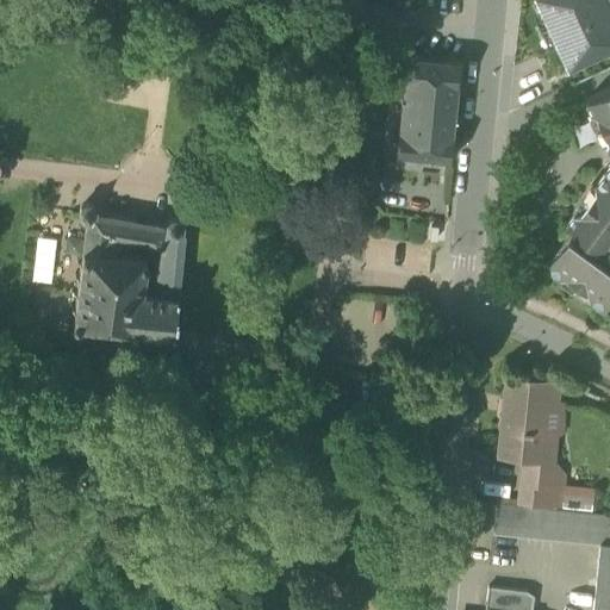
[(609,0),(545,0),(548,6),(555,22),(553,23),(561,42),(572,64),(609,47),(609,0)]
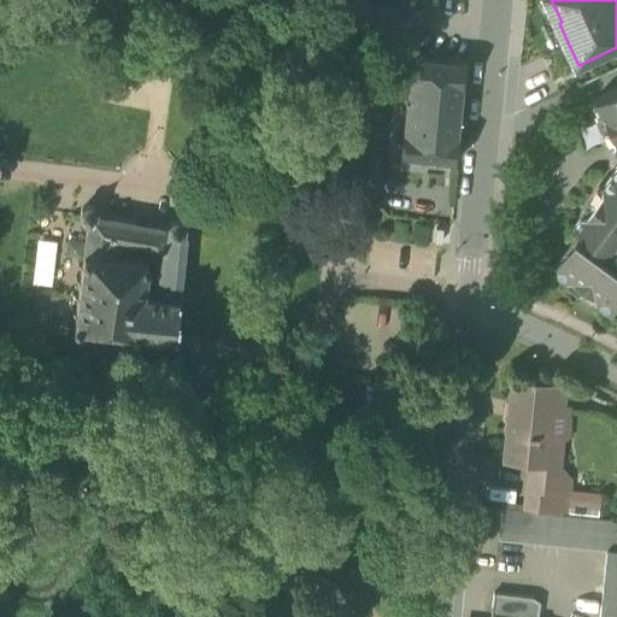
[(557,47),(568,42),(559,23),(562,22),(554,6),(540,12),(557,47)]
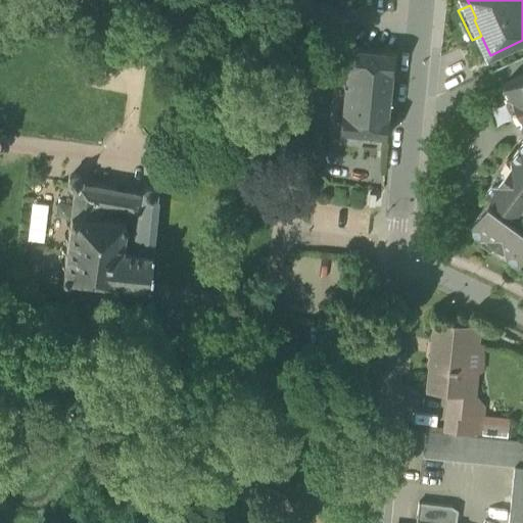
[(339,131),(388,136),(397,53),(347,48),(339,131)]
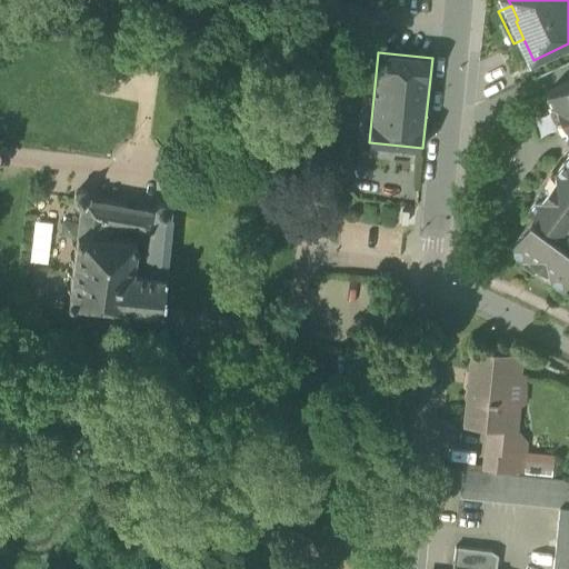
[(568,81),(549,90),(555,102),(552,107),(563,130),(568,132),(568,135),(568,152),(558,168),(559,175),(545,193),(538,195),(530,205),(543,215),(568,232),(568,81)]
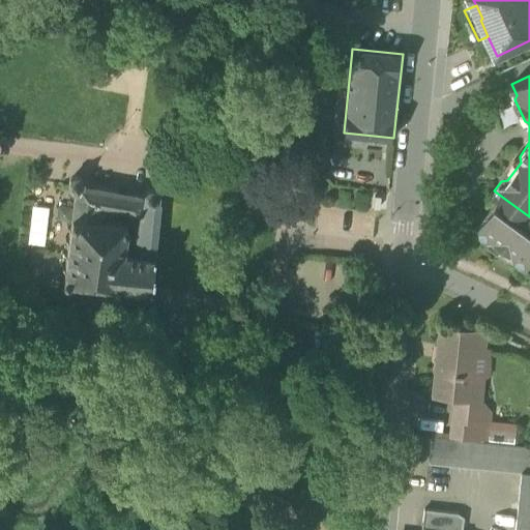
[(71,216),(98,219),(100,204),(111,206),(114,196),(117,196),(117,190),(82,185),(82,181),(80,177),(76,176),(70,177),(67,181),(67,186),(70,189),(75,190),(71,216)]
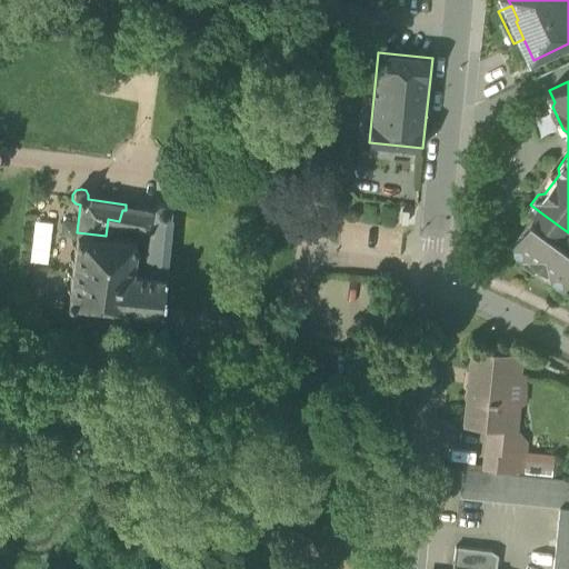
[(153,209),(137,207),(136,212),(139,212),(137,225),(150,227),(146,272),(165,275),(170,216),(168,216),(170,212),(170,208),(169,205),(166,202),(162,201),(158,202),(155,206),(153,209)]
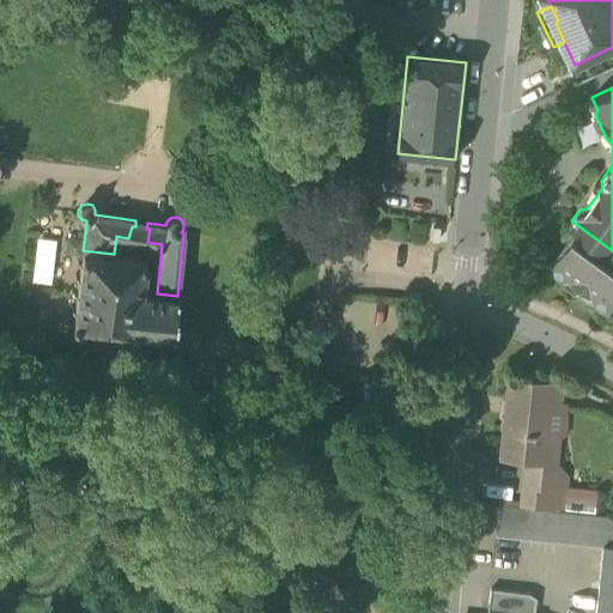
[(132,226),(128,238),(147,242),(150,229),(146,229),(147,223),(135,220),(135,226),(132,226)]
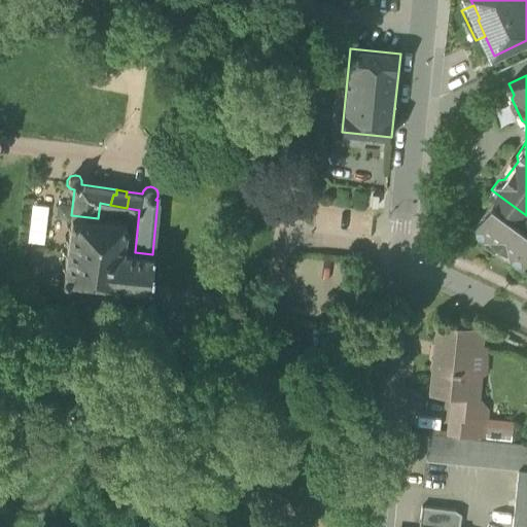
[(526,215),(503,199),(500,202),(495,199),(472,229),(486,239),(492,238),(510,251),(511,257),(524,267),(526,261),(526,215)]
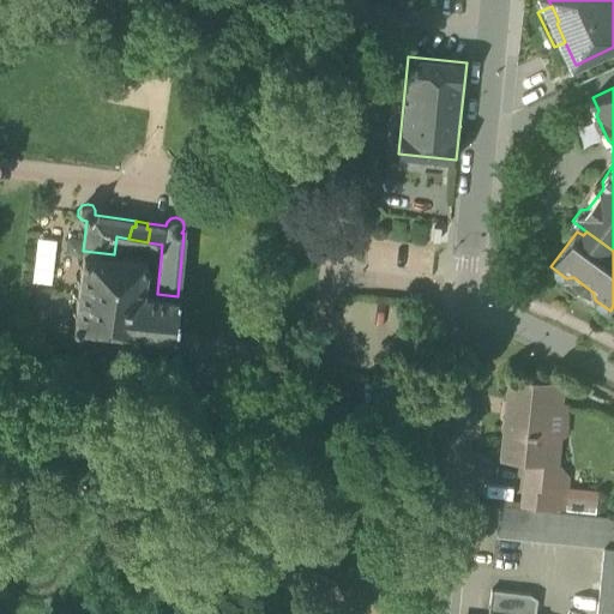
[(174,336),(178,296),(157,294),(142,293),(145,259),(114,254),(83,251),(73,323),(163,335),(174,336)]
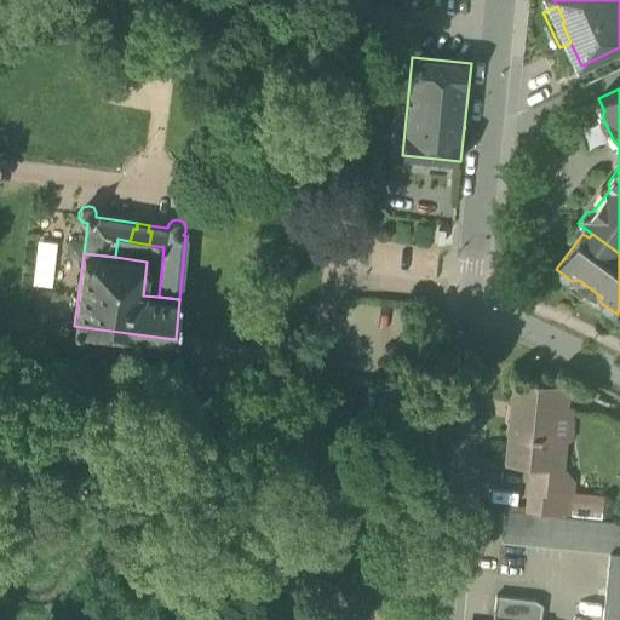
[(527,464),(547,466),(554,412),(566,413),(568,388),(514,383),(505,463),(527,464)]
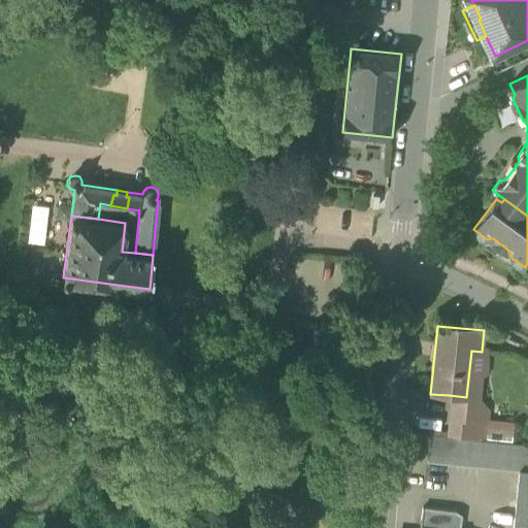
[(476,398),(482,352),(471,351),(466,397),(476,398)]
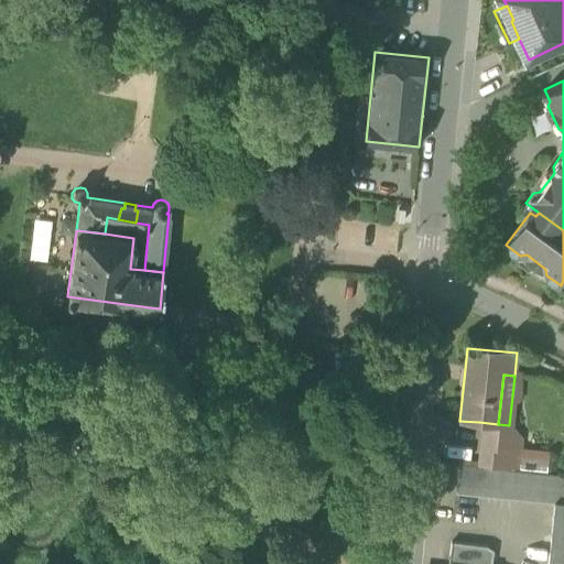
[(479,422),(474,465),(505,468),(509,425),(498,424),(479,422)]
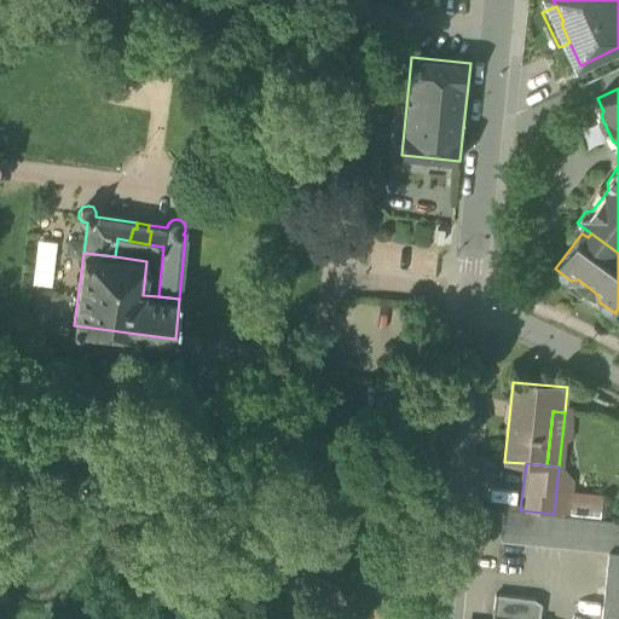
[(563,468),(559,467),(554,514),(570,516),(572,491),(573,479),(563,468)]
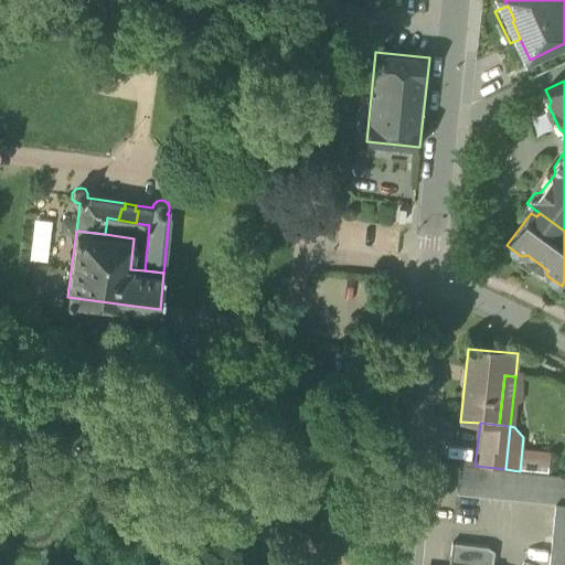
[(522,448),(520,471),(537,472),(546,473),(548,451),(522,448)]
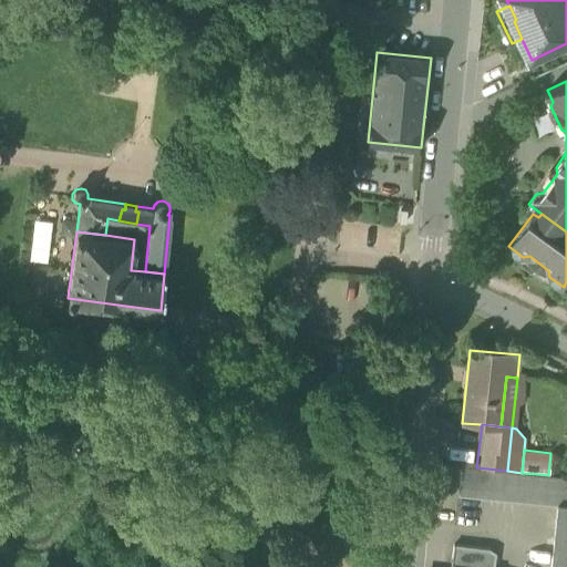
[(522,473),(507,471),(476,467),(461,466),(457,495),(557,506),(557,504),(559,476),(548,475),(539,474),(522,473)]
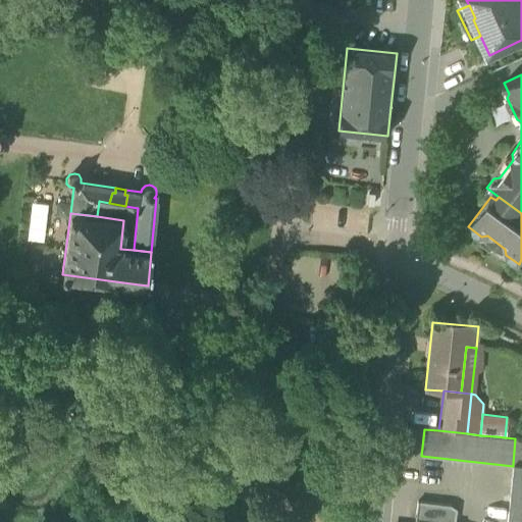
[(521,438),(515,438),(513,464),(521,465),(521,438)]
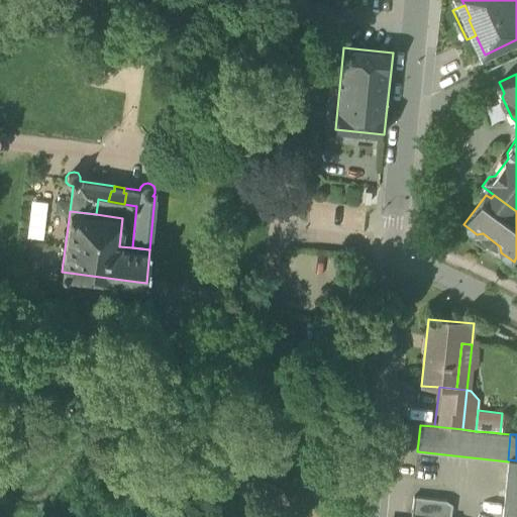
[(516,516),(516,460),(508,459),(508,461),(502,516),(516,516)]
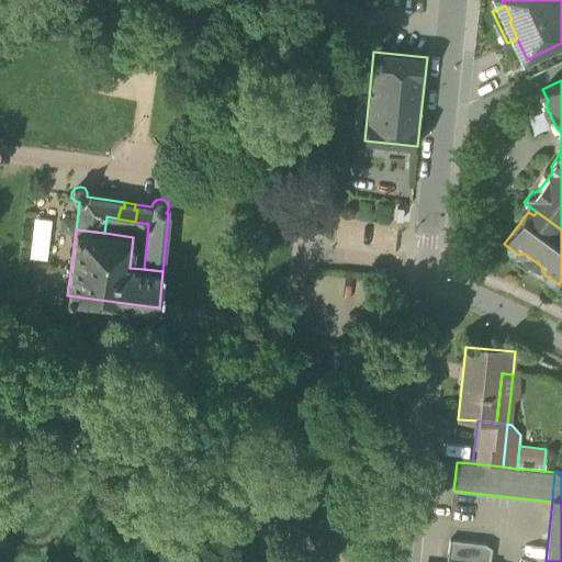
[(447,559),(469,561),(482,561),(485,544),(450,540),(447,559)]
